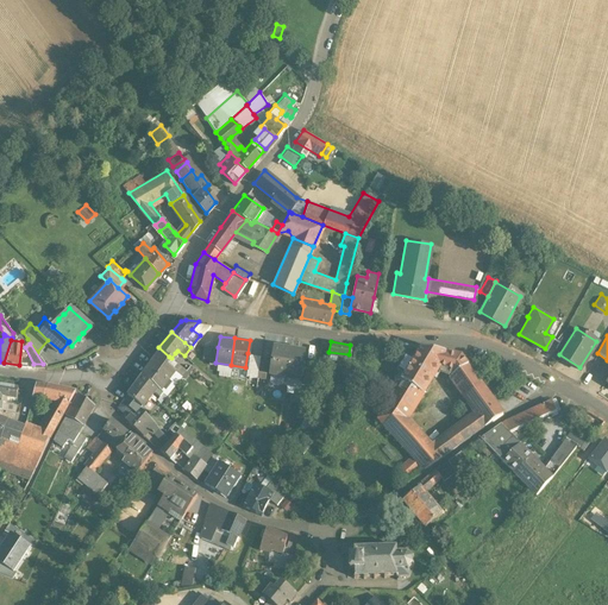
[(288,347),(273,344),(269,371),(284,373),(288,347)]
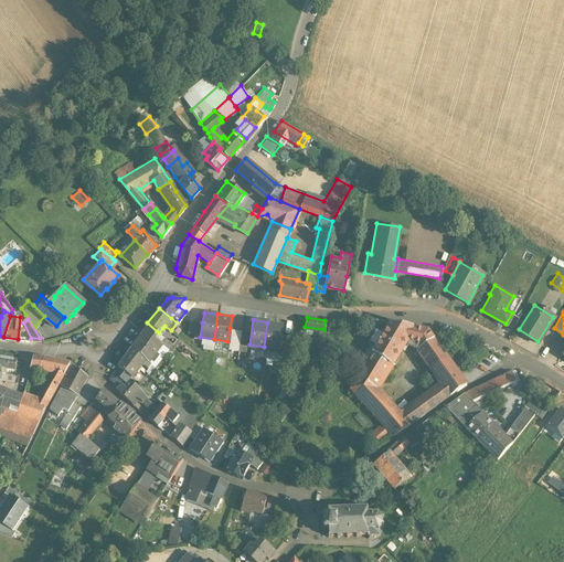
[(202,322),(195,321),(193,336),(200,337),(202,322)]
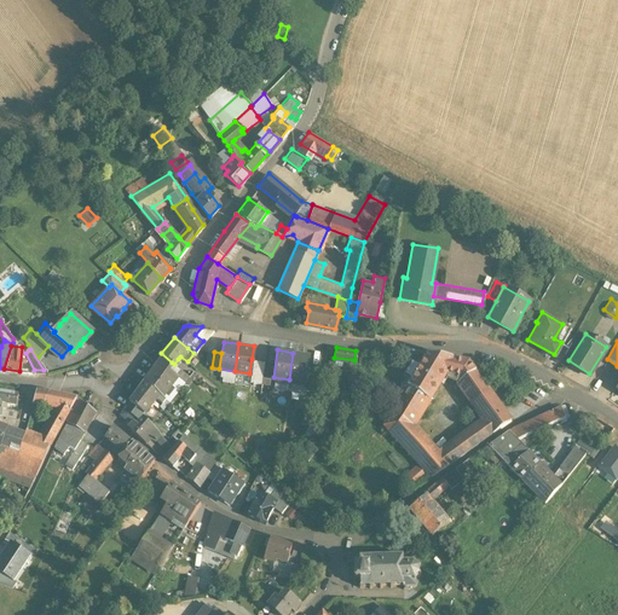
[(452,357),(427,352),(420,364),(411,358),(402,373),(411,378),(408,384),(427,398),(443,373),(452,357)]
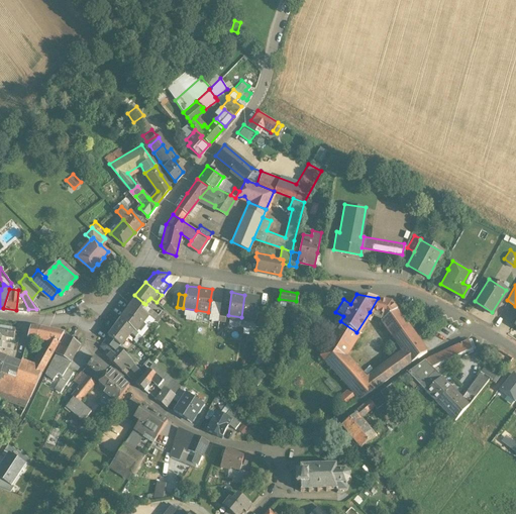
[(143,303),(134,295),(119,317),(131,328),(134,331),(147,314),(145,312),(140,307),(143,303)]
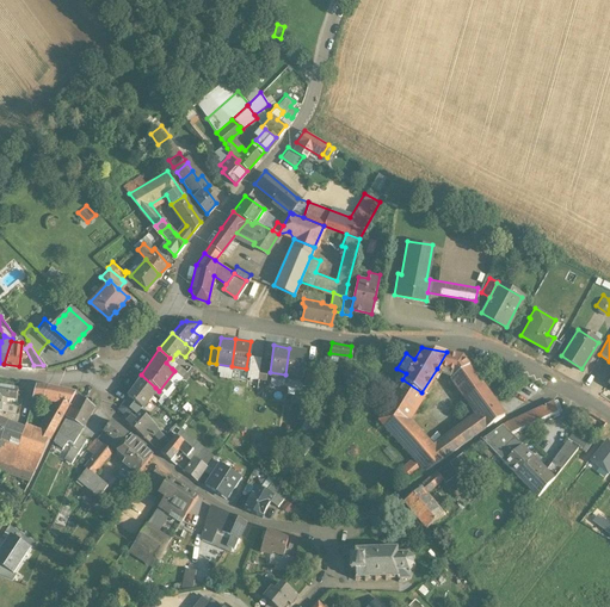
[(305,351),(289,348),(285,375),(300,376),(300,377),(303,361),(302,361),(305,351)]
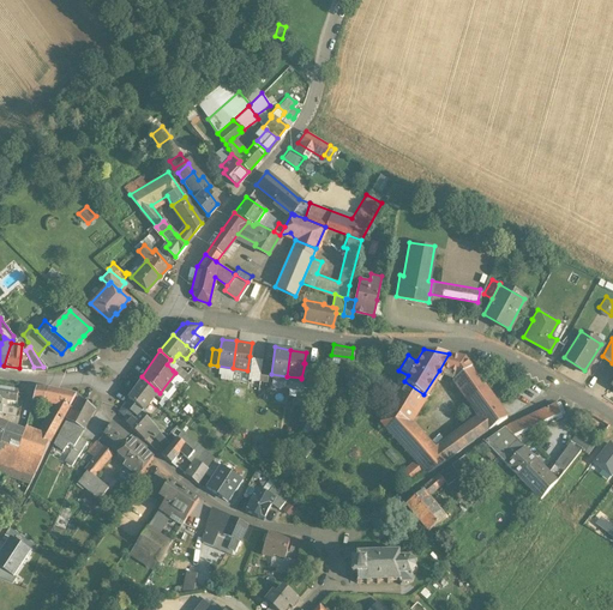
[(506,415),(466,360),(463,356),(449,354),(439,370),(455,376),(452,378),(480,416),(434,448),(408,420),(424,394),(404,381),(379,422),(426,472),(506,415)]
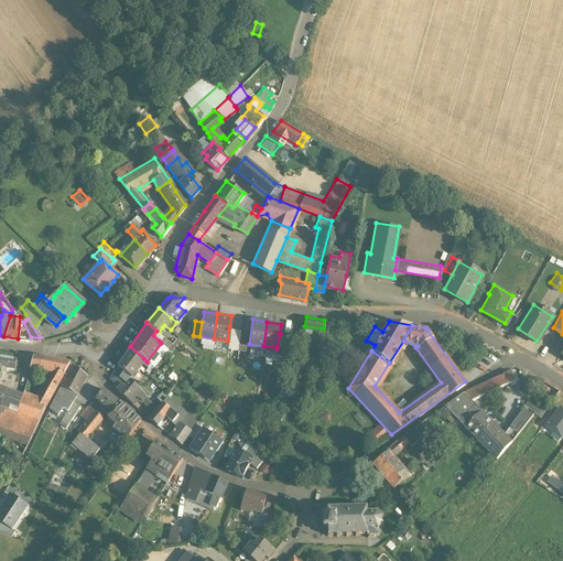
[(240,328),(229,327),(227,341),(226,346),(238,348),(239,342),(240,328)]
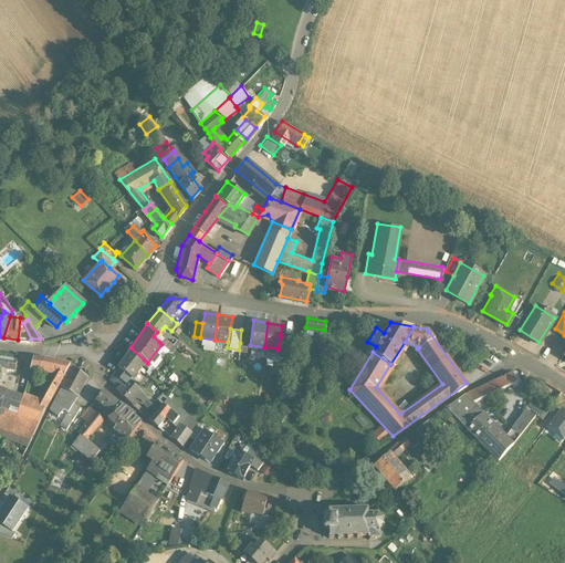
[(159,333),(157,332),(154,336),(159,342),(164,336),(159,333)]
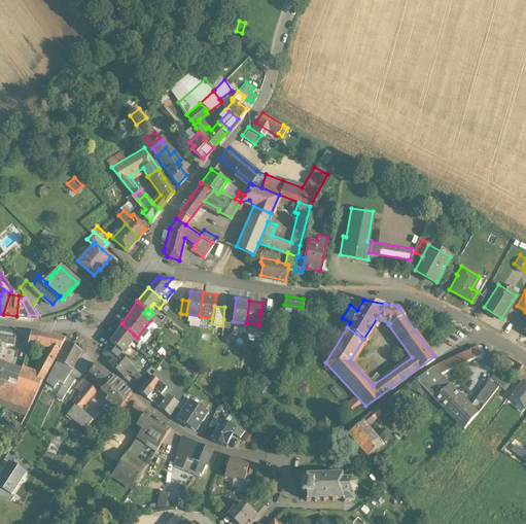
[(270,314),(261,312),(258,325),(258,324),(257,329),(267,332),(270,314)]
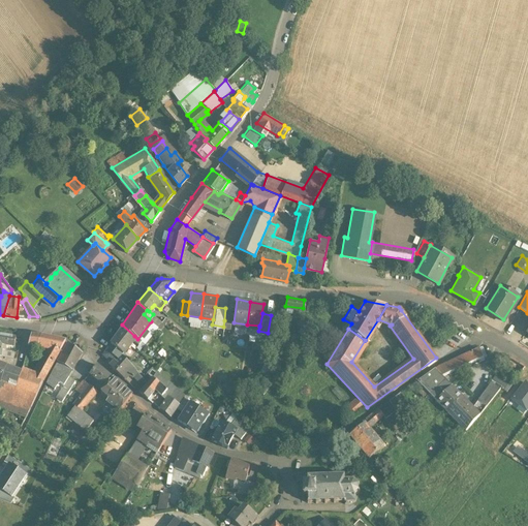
[(134,336),(122,325),(110,341),(122,351),(126,345),(127,346),(132,339),(137,343),(140,341),(137,339),(134,336)]
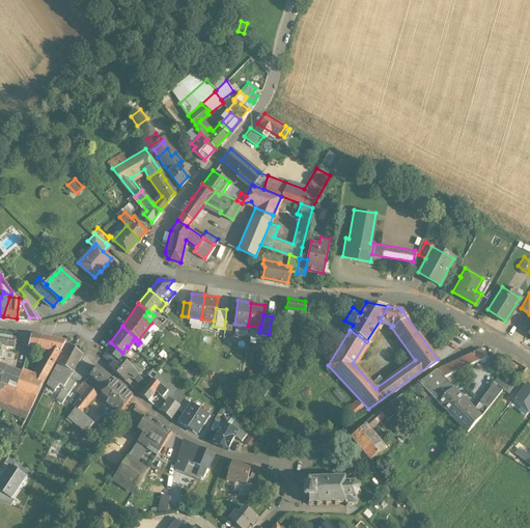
[(15,336),(0,333),(0,349),(1,343),(11,345),(15,336)]
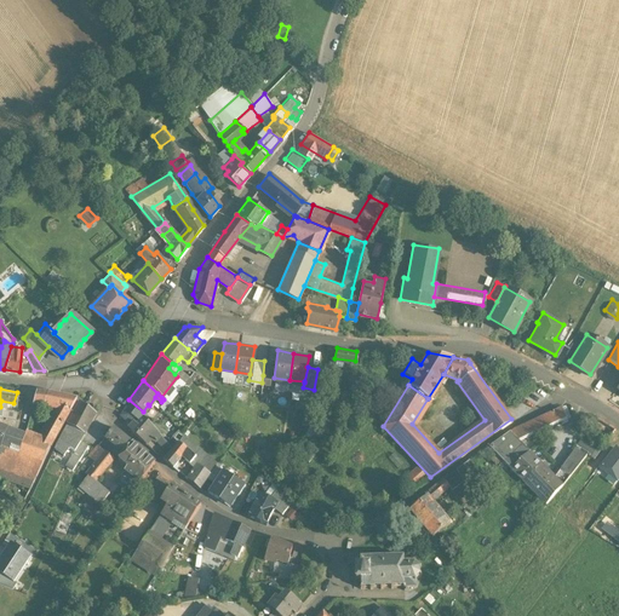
[(75,396),(46,390),(35,390),(32,401),(56,406),(51,415),(61,421),(75,396)]
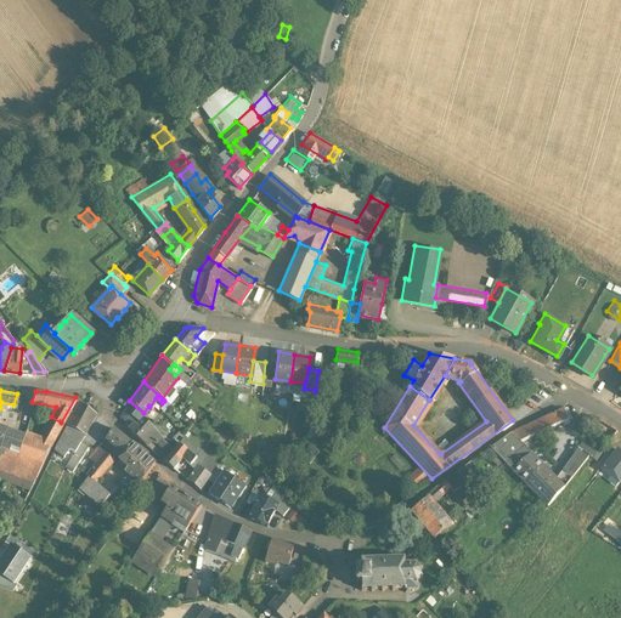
[(95,412),(79,400),(66,424),(83,432),(95,412)]
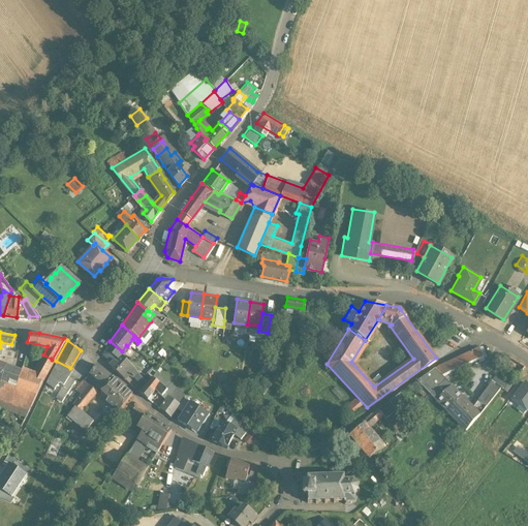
[(122,351),(110,341),(101,352),(111,361),(113,359),(115,361),(121,354),(120,353),(122,351)]
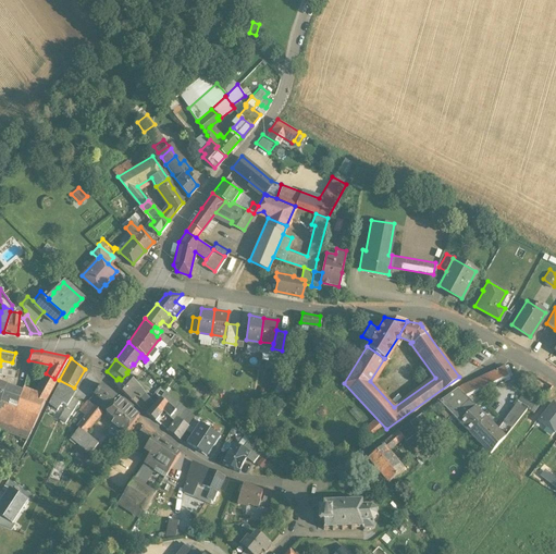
[(507,364),(469,380),(473,391),(492,381),(508,374),(507,372),(510,370),(507,364)]
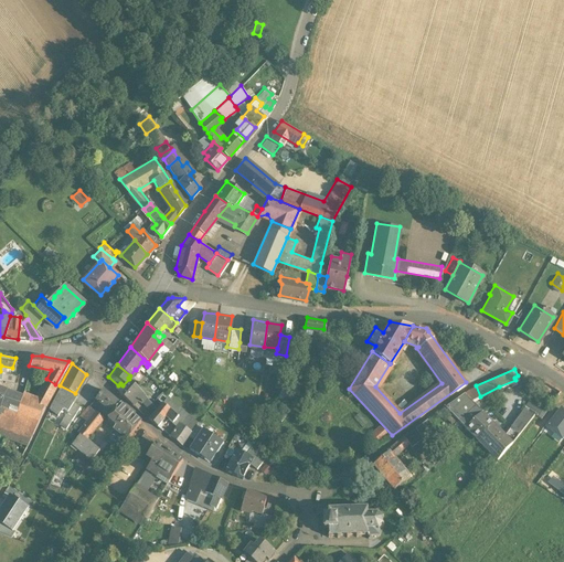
[(16,412),(0,406),(0,424),(29,436),(44,404),(55,384),(46,379),(33,402),(20,398),(16,412)]
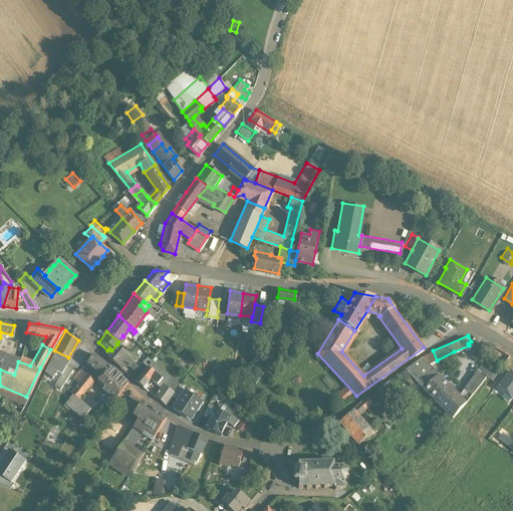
[(117,344),(111,350),(109,348),(107,350),(104,353),(107,356),(116,363),(122,356),(124,358),(125,358),(126,359),(120,365),(122,367),(132,358),(129,355),(117,344)]
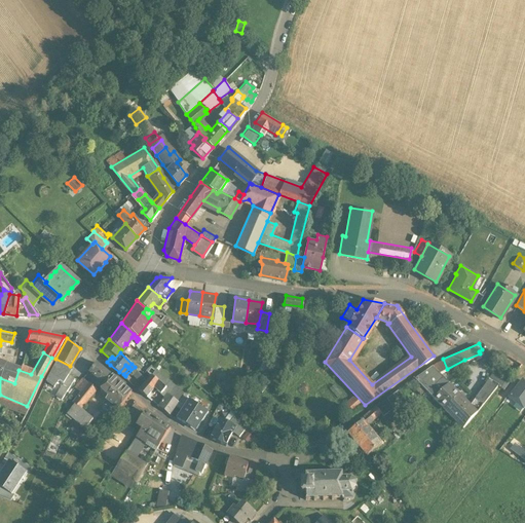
[(70,366),(55,359),(48,372),(58,378),(63,381),(68,373),(67,373),(70,366)]
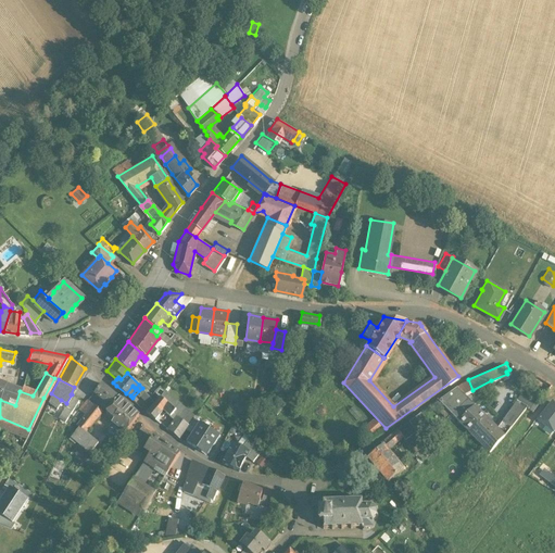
[(468,379),(461,382),(456,386),(464,393),(472,390),(468,379)]
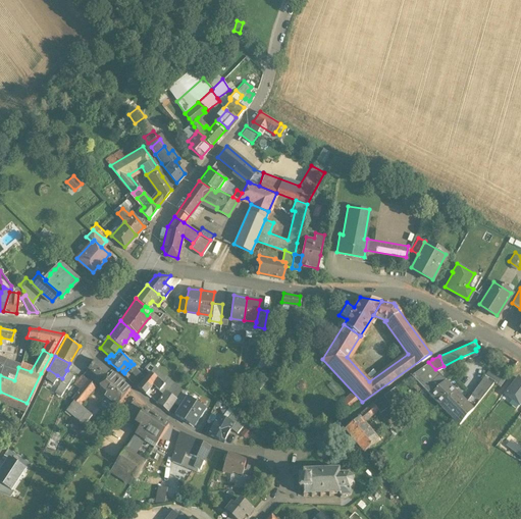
[(88,367),(93,361),(90,359),(85,365),(88,367)]
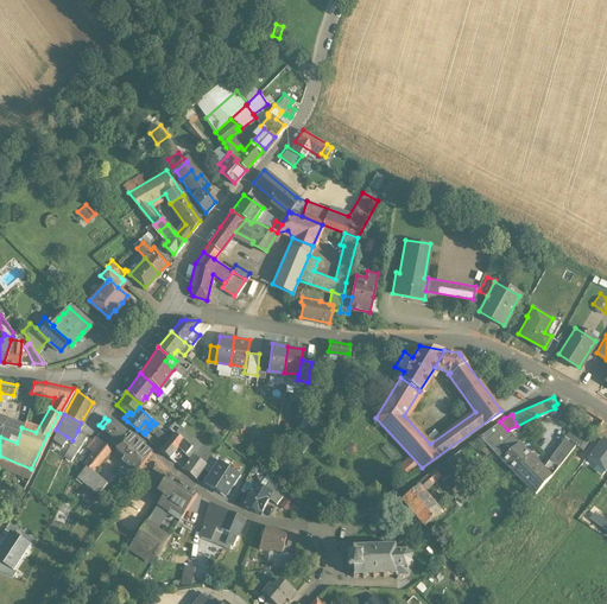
[(128,432),(111,418),(108,420),(102,427),(120,443),(128,432)]
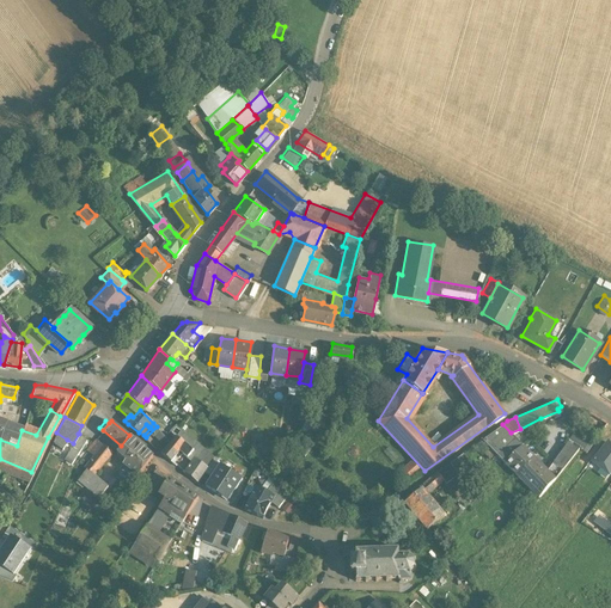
[(22,428),(6,422),(0,440),(17,446),(22,430),(22,428)]
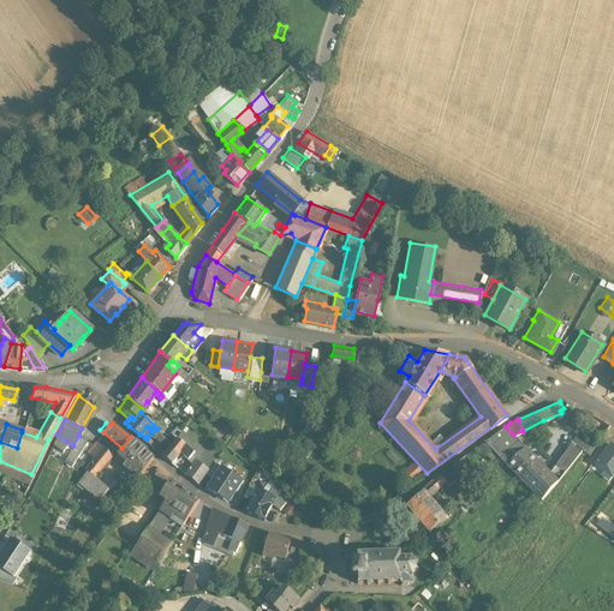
[(505,426),(484,442),(506,463),(524,447),(513,435),(505,426)]
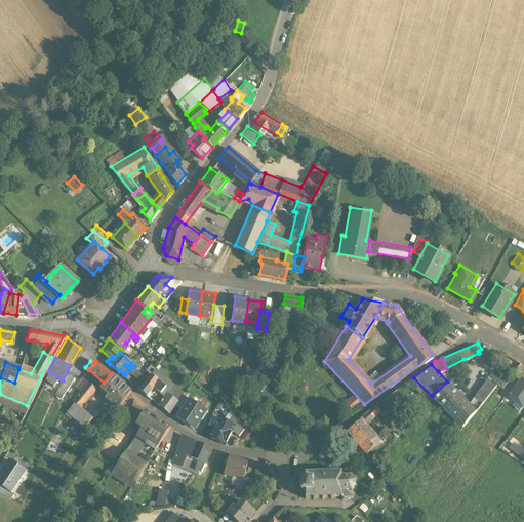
[(147,377),(134,365),(125,375),(124,376),(130,380),(133,377),(139,385),(147,377)]
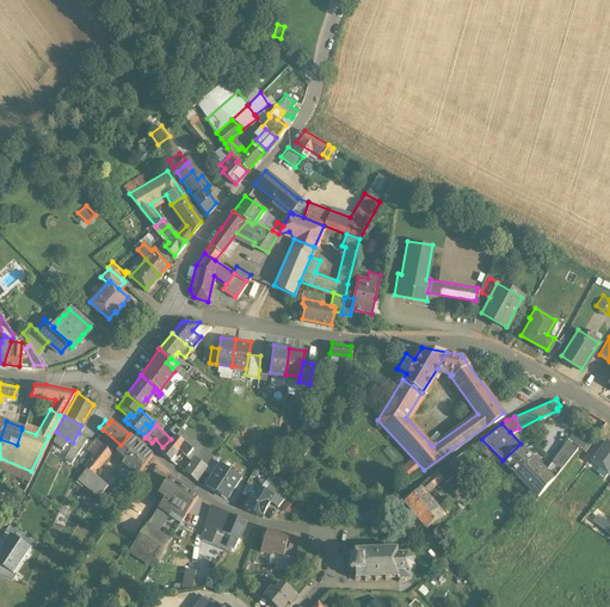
[(67,439),(56,432),(51,440),(61,446),(67,439)]
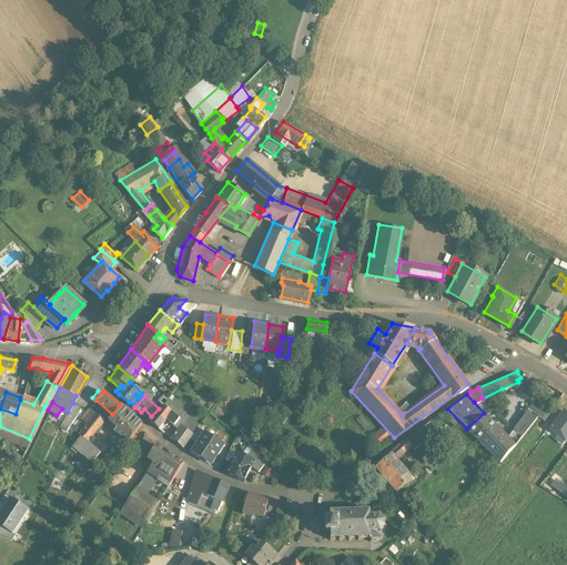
[(79,407),(73,403),(68,412),(67,414),(72,419),(79,407)]
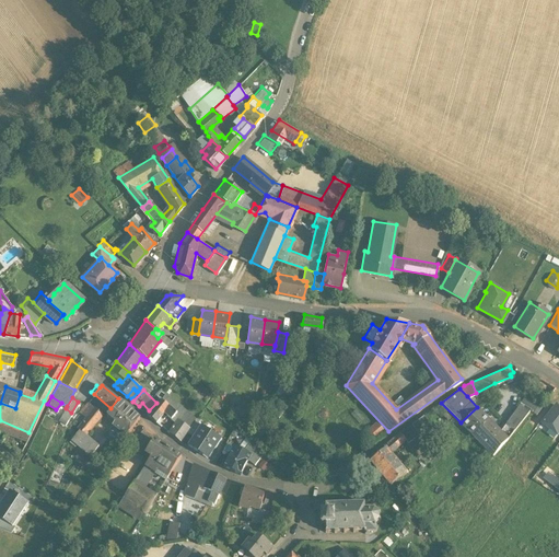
[(138,416),(118,398),(111,408),(112,409),(108,414),(114,419),(112,422),(126,433),(138,416)]
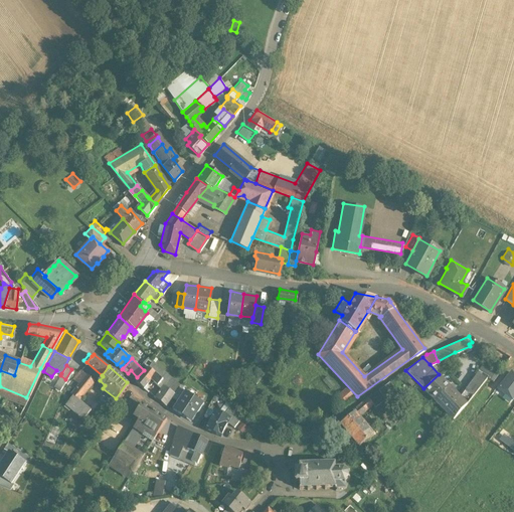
[(161,377),(147,366),(144,370),(137,377),(135,380),(143,386),(147,381),(149,383),(153,379),(157,383),(161,377)]
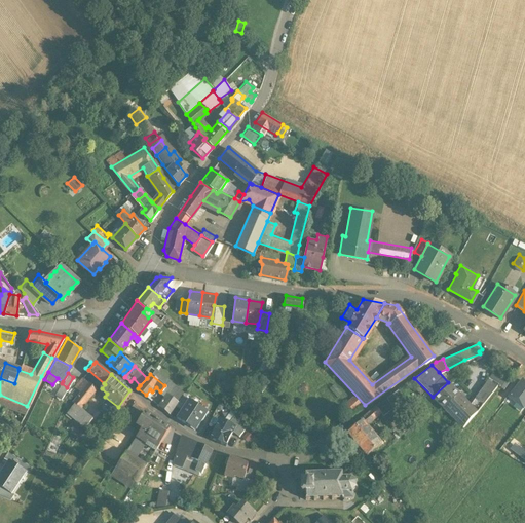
[(82,376),(74,386),(80,390),(87,381),(82,376)]
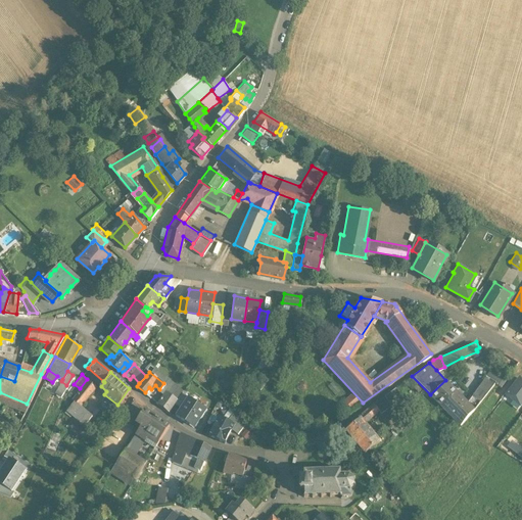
[(485,375),(471,395),(479,400),(493,382),(485,375)]
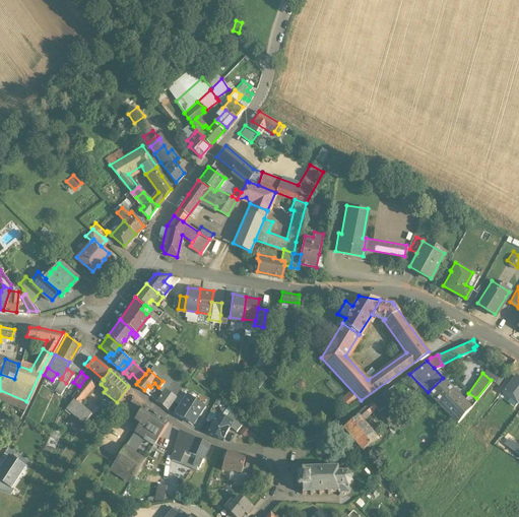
[(502,390),(516,401),(518,397),(518,376),(516,374),(502,390)]
